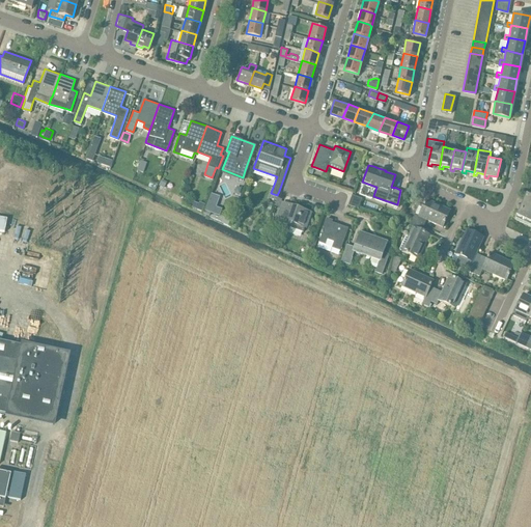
[(162,176),(159,183),(164,186),(167,179),(162,176)]
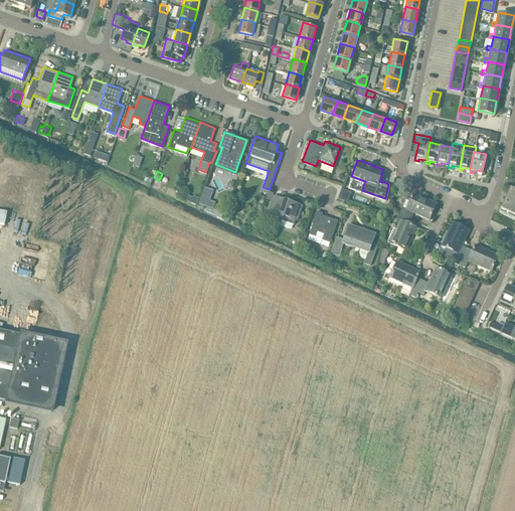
[(350,190),(341,187),(337,196),(347,200),(350,190)]
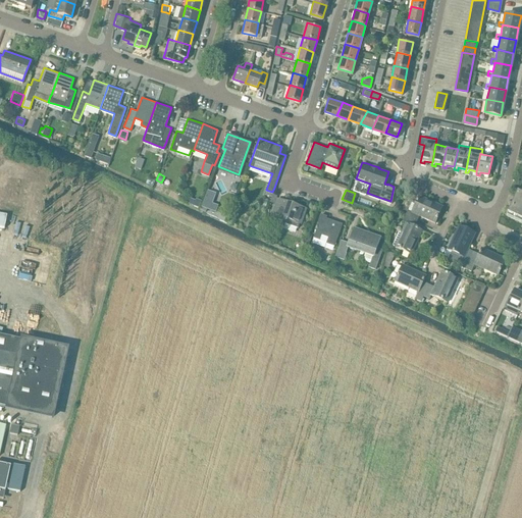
[(271,195),(269,200),(275,202),(277,197),(278,194),(272,192),(271,195)]
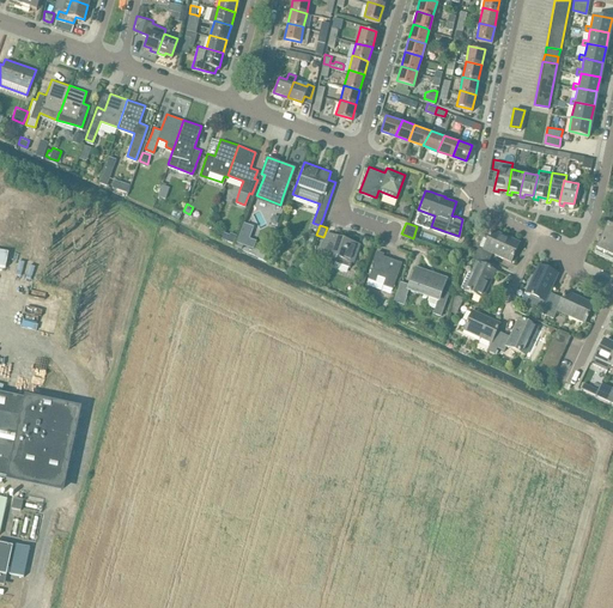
[(595,248),(612,256),(612,229),(606,225),(595,248)]
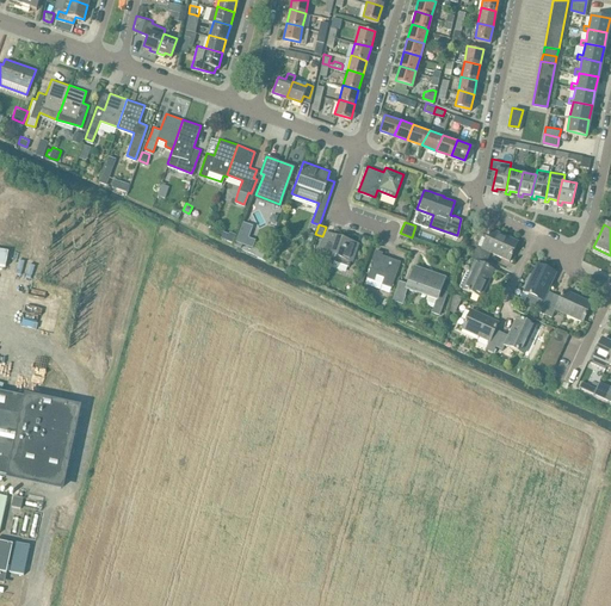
[(481,235),(474,249),(487,257),(491,249),(510,258),(518,240),(489,227),(486,236),(481,235)]
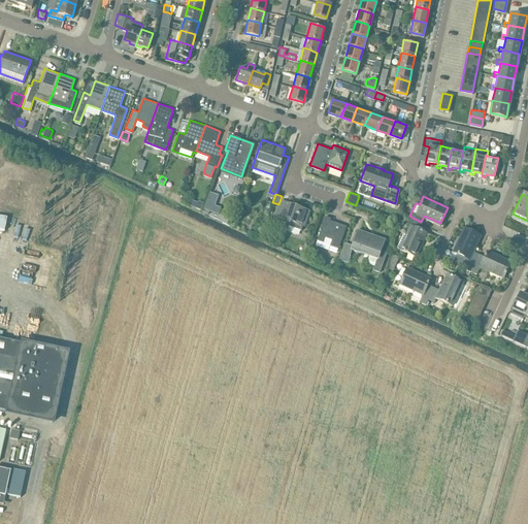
[(274,214),(273,217),(288,222),(287,224),(301,229),(302,224),(304,225),(309,209),(281,199),(278,204),(275,214),(274,214)]
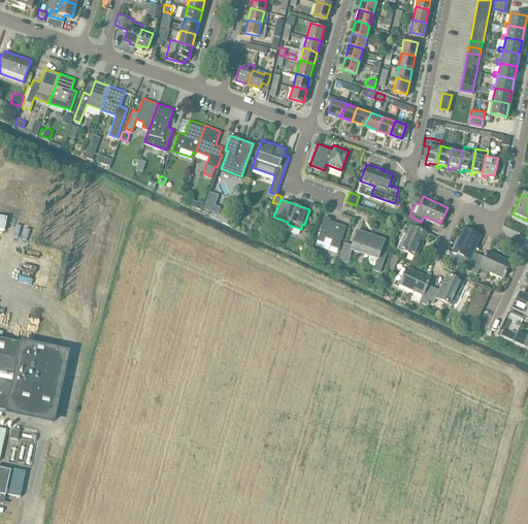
[(337,248),(345,225),(329,219),(330,217),(325,215),(320,227),(319,229),(320,229),(317,238),(323,241),(325,235),(332,238),(329,244),(337,248)]
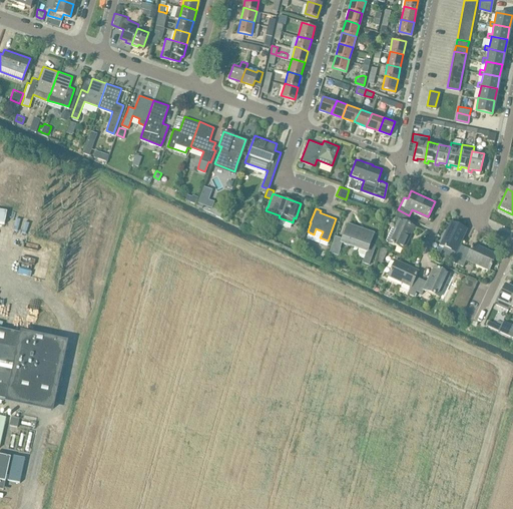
[(407,220),(409,215),(398,209),(395,216),(398,217),(394,226),(392,225),(386,238),(387,239),(387,240),(404,247),(414,224),(407,220)]
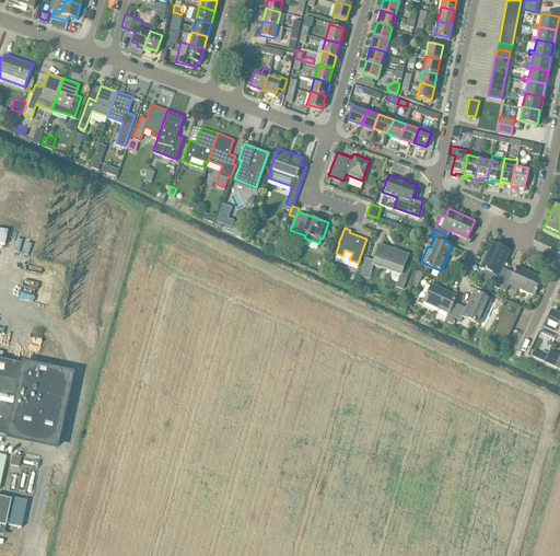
[(480,266),(485,268),(480,276),(493,281),(492,282),(499,286),(508,268),(501,266),(510,248),(492,241),(480,266)]
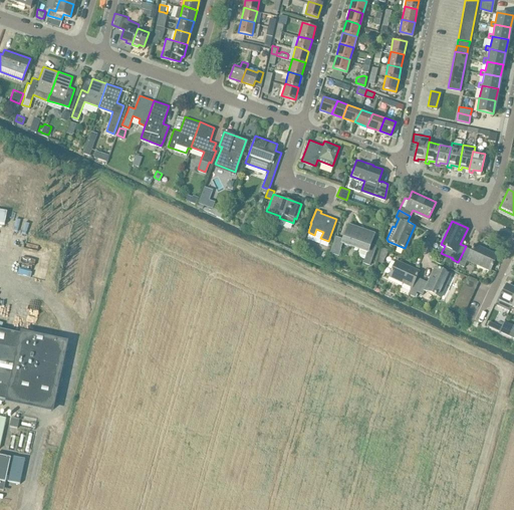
[(369,263),(375,245),(370,242),(374,231),(361,226),(360,228),(348,223),(342,241),(366,250),(362,261),(369,263)]
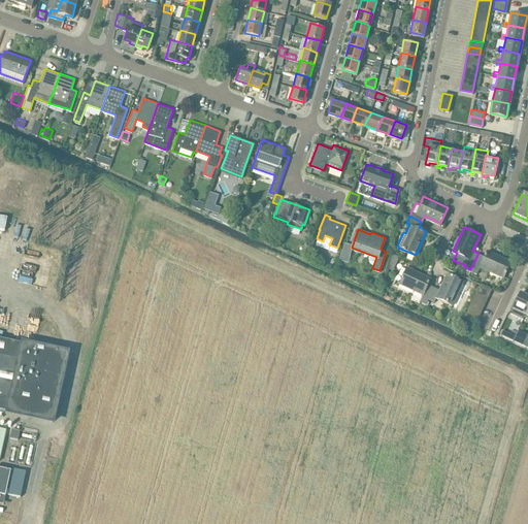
[(347,253),(351,243),(344,241),(338,258),(347,261),(350,254),(347,253)]
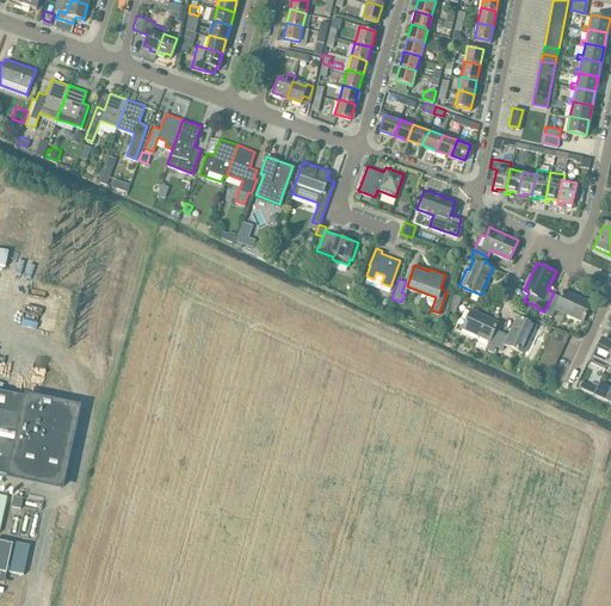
[(554,292),(544,311),(551,315),(555,307),(582,320),(591,302),(563,289),(560,296),(554,292)]
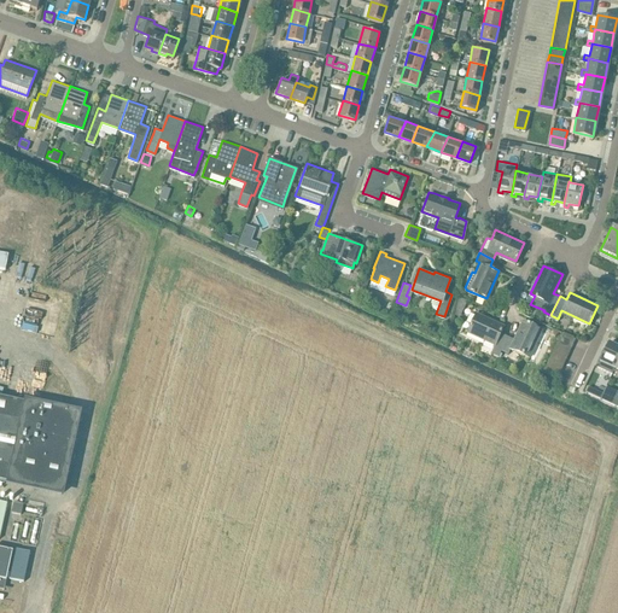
[(458,293),(456,301),(465,304),(467,298),(458,293)]
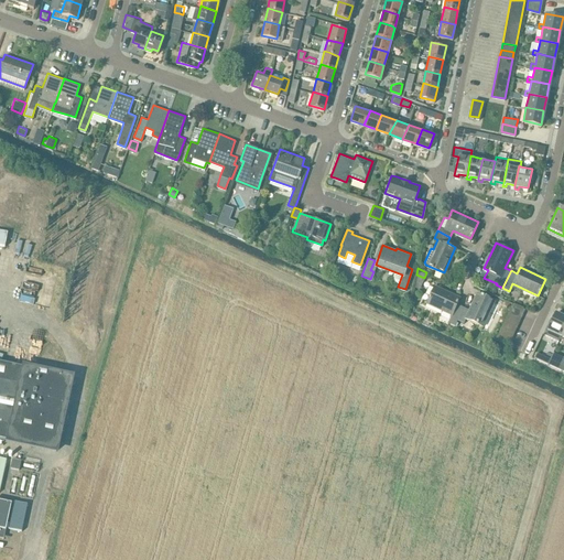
[(447,321),(454,324),(463,305),(457,302),(461,297),(434,284),(425,302),(451,314),(447,321)]
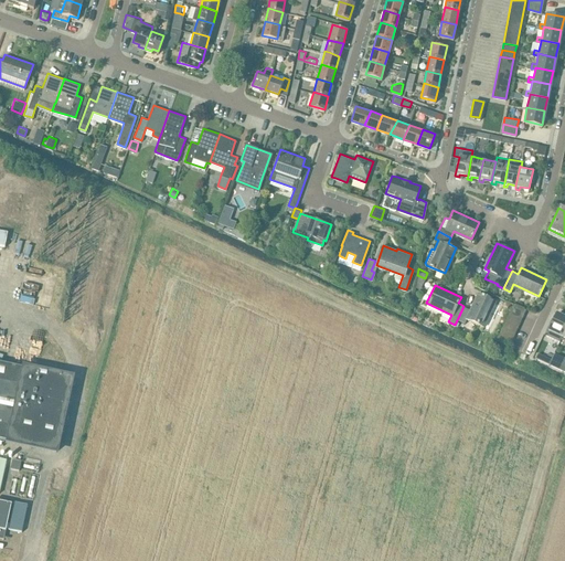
[(464,306),(455,325),(457,326),(459,321),(457,320),(458,318),(465,321),(467,318),(482,326),(496,299),(478,292),(470,308),(464,306)]
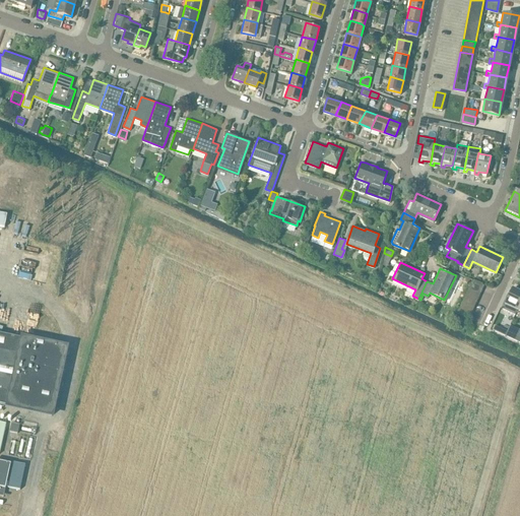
[(472,277),(469,283),(481,288),(484,283),(472,277)]
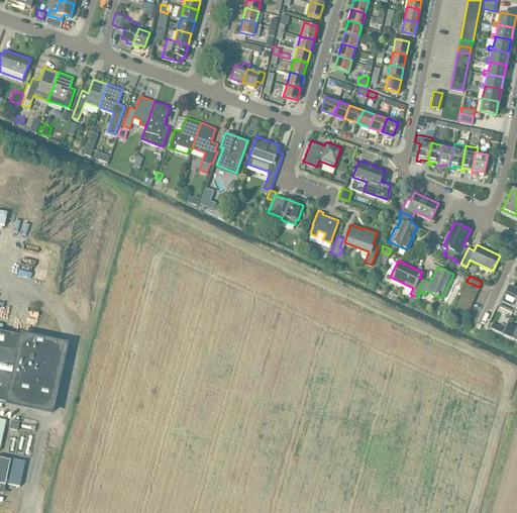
[(464,287),(476,293),(479,287),(467,282),(464,287)]
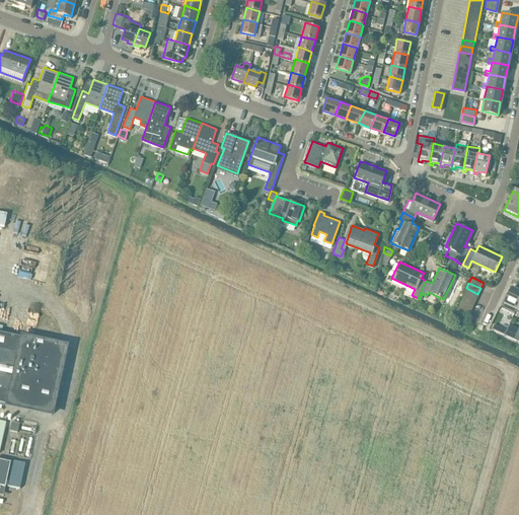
[(503,302),(516,308),(518,300),(518,289),(511,286),(503,302)]
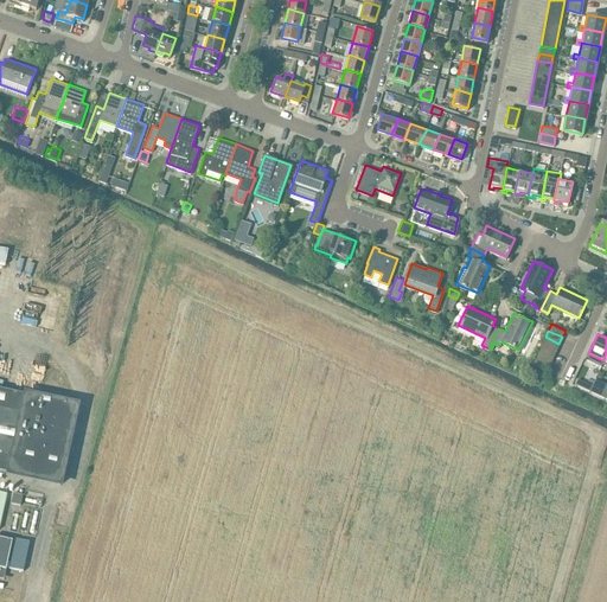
[(545,337),(542,344),(556,350),(558,344),(545,337)]
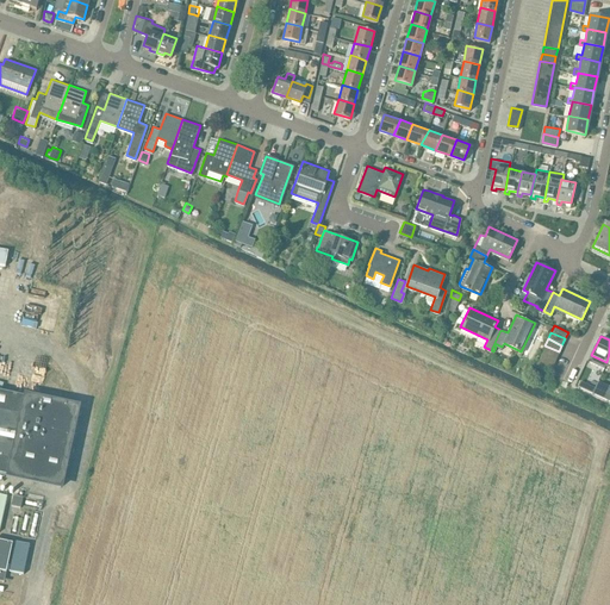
[(542,351),(555,359),(559,351),(545,345),(542,351)]
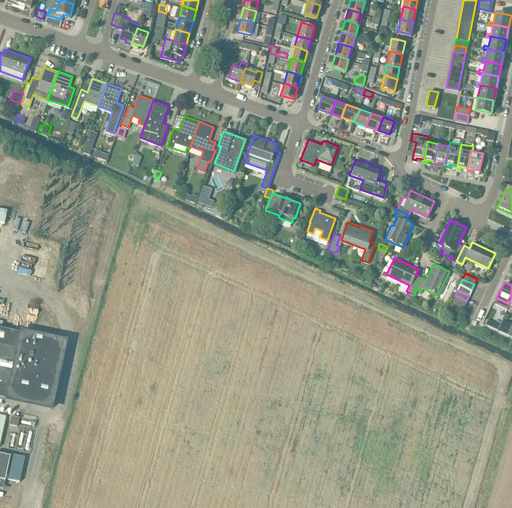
[(452,301),(464,306),(466,301),(455,295),(452,301)]
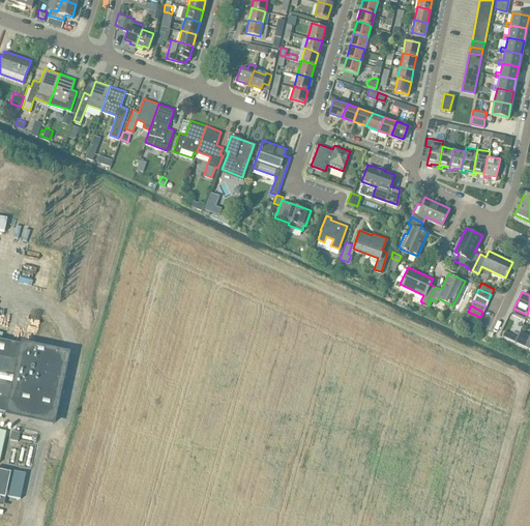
[(465,317),(477,323),(480,317),(468,312),(465,317)]
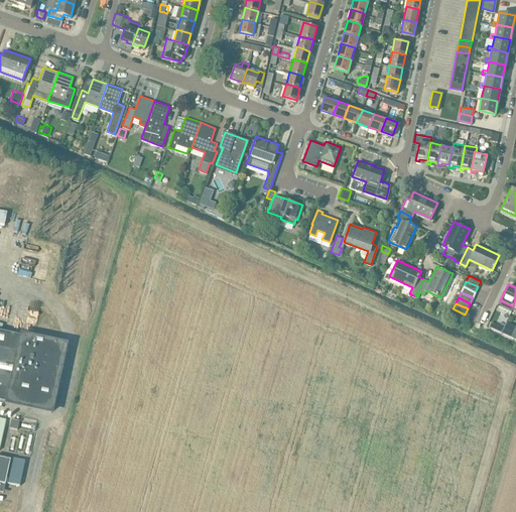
[(494,322),(492,327),(501,331),(503,326),(494,322)]
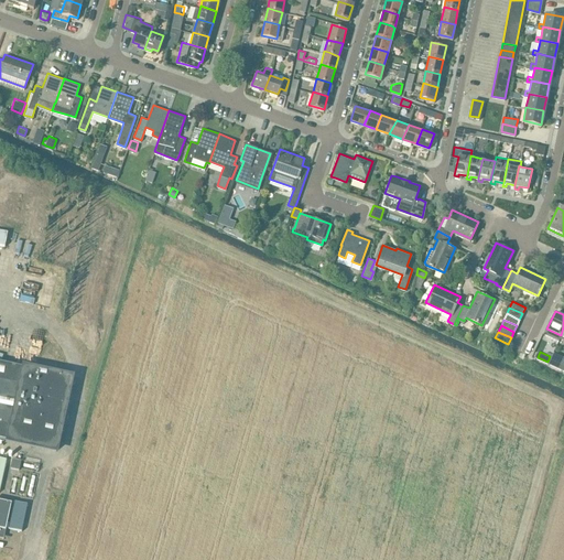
[(550,356),(548,362),(560,368),(563,363),(563,358),(563,355),(556,353),(554,358),(550,356)]
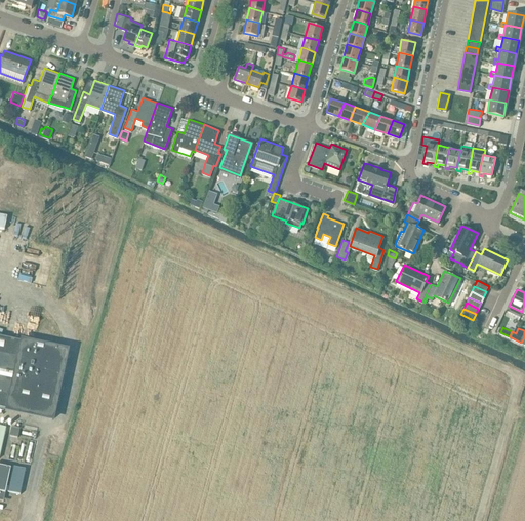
[(0,405),(52,417),(67,349),(0,334),(0,405)]
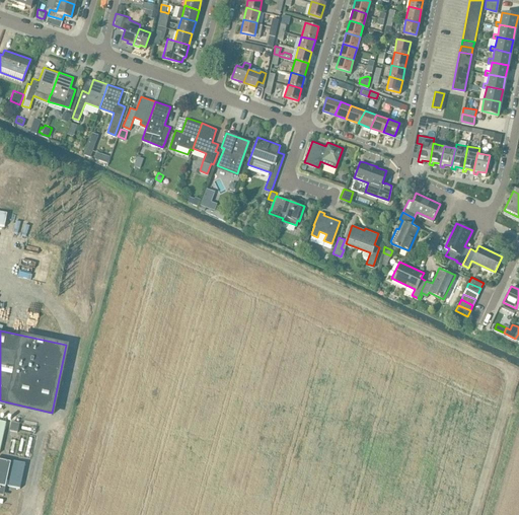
[(11,419),(9,428),(17,429),(19,421),(11,419)]
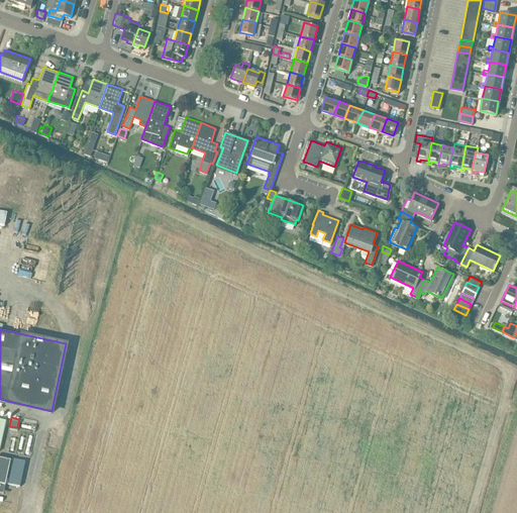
[(9,477),(7,477),(10,458),(0,455),(0,490),(3,491),(5,483),(6,480),(8,481),(8,482),(20,484),(25,459),(13,456),(9,477)]
